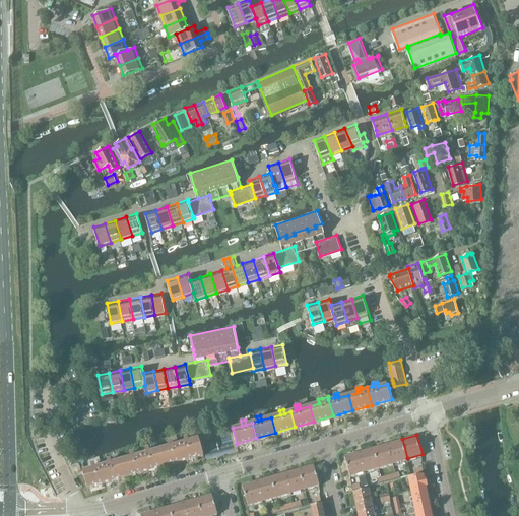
[(186,441),(180,443),(185,458),(204,453),(199,438),(190,440),(189,436),(185,437),(186,441)]
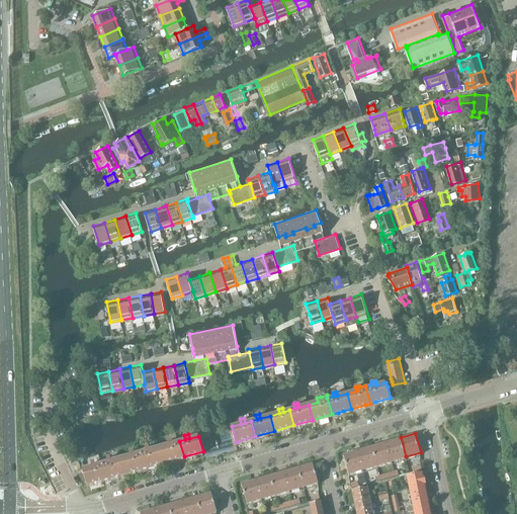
[(401,437),(386,441),(392,460),(406,456),(401,437)]
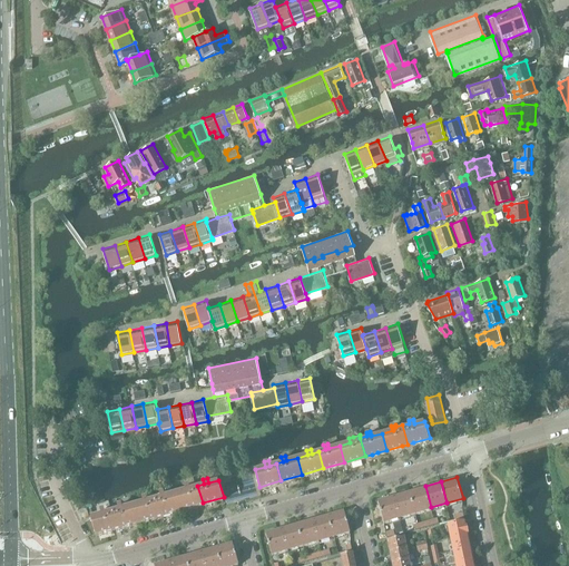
[(182,509),(203,503),(197,486),(192,488),(189,482),(186,484),(187,489),(176,491),(182,509)]
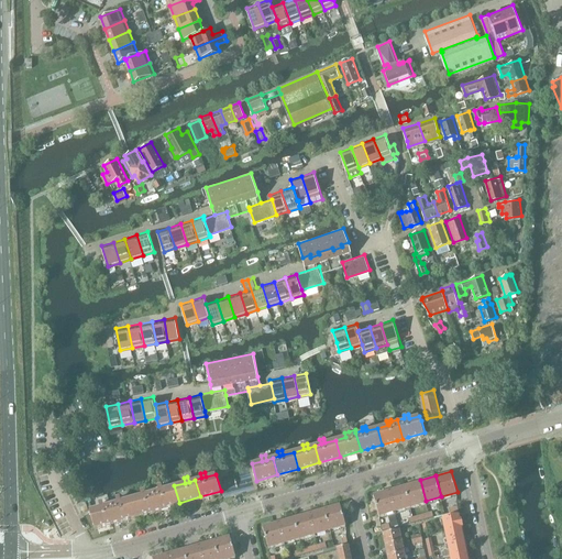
[(420,480),(405,484),(410,505),(426,501),(420,480)]
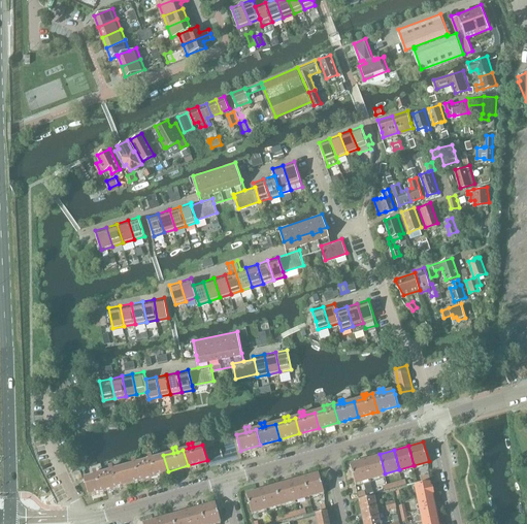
[(149,477),(168,471),(163,455),(154,458),(153,454),(149,455),(150,459),(143,461),(149,477)]
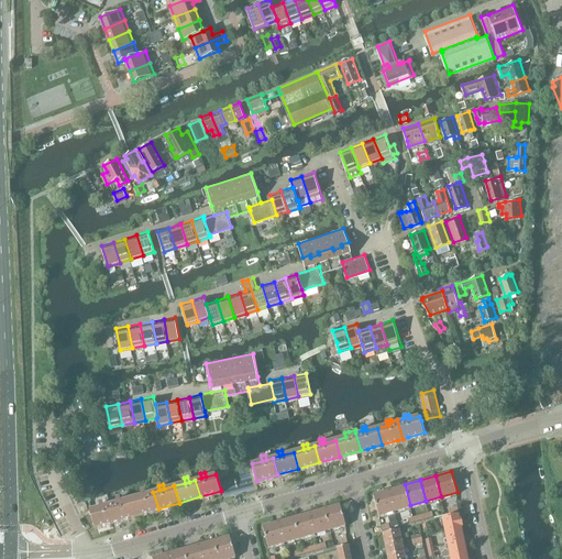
[(405,484),(389,489),(396,510),(410,505),(405,484)]
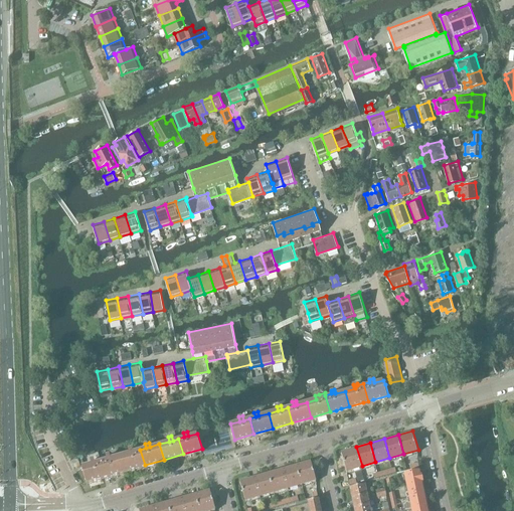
[(145,465),(140,450),(134,451),(133,447),(130,448),(131,452),(121,455),(126,471),(145,465)]
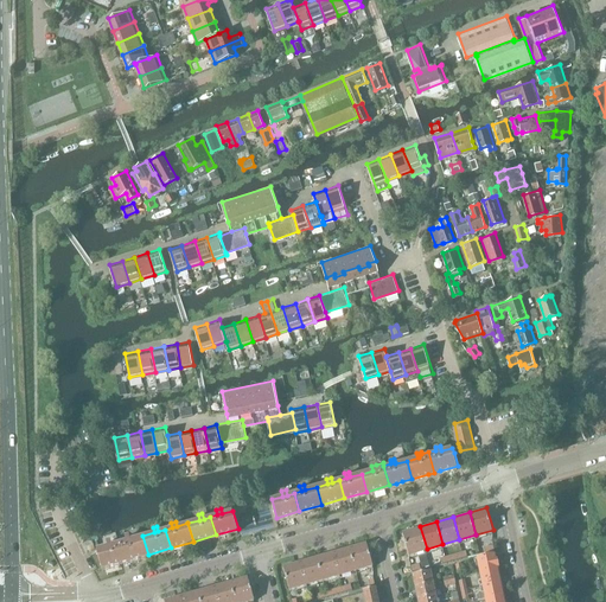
[(427,549),(420,526),(403,531),(409,554),(427,549)]
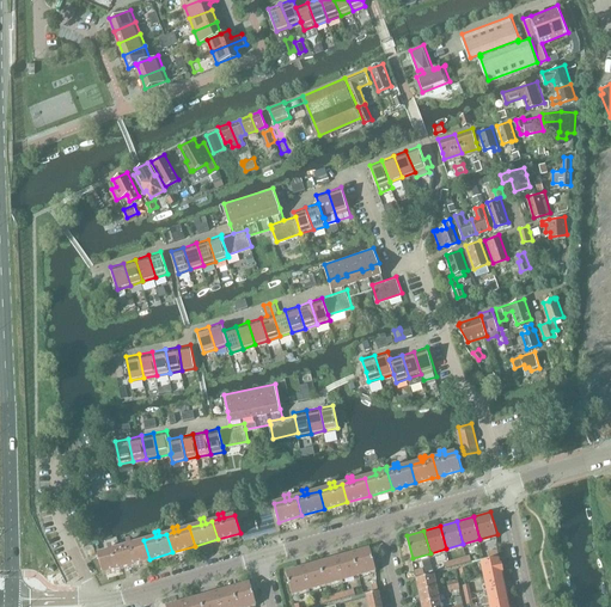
[(150,559),(144,540),(133,544),(132,539),(127,540),(128,545),(121,547),(127,565),(150,559)]
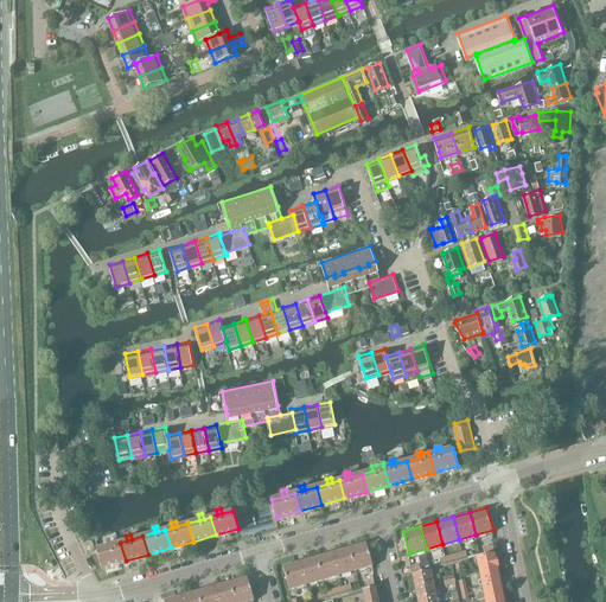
[(94,538),(85,540),(88,549),(96,546),(94,538)]
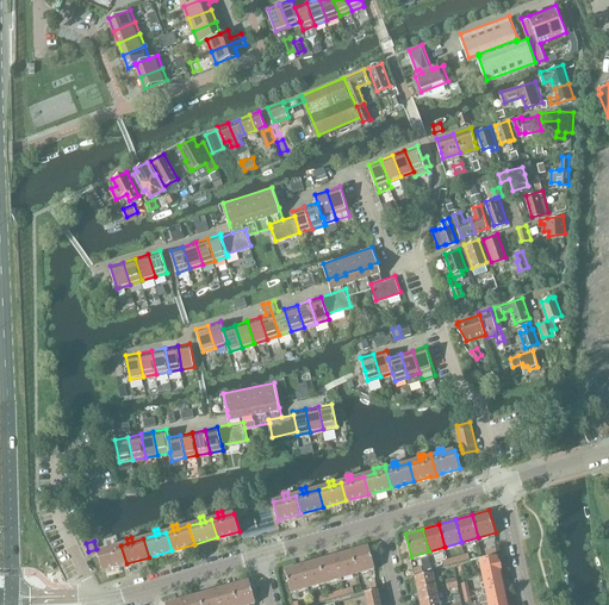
[(104,569),(126,563),(120,546),(115,547),(112,542),(109,543),(110,548),(98,552),(104,569)]
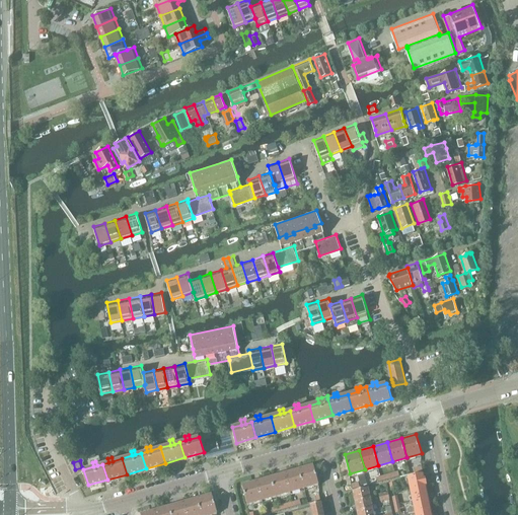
[(313,462),(299,467),(305,487),(319,483),(313,462)]
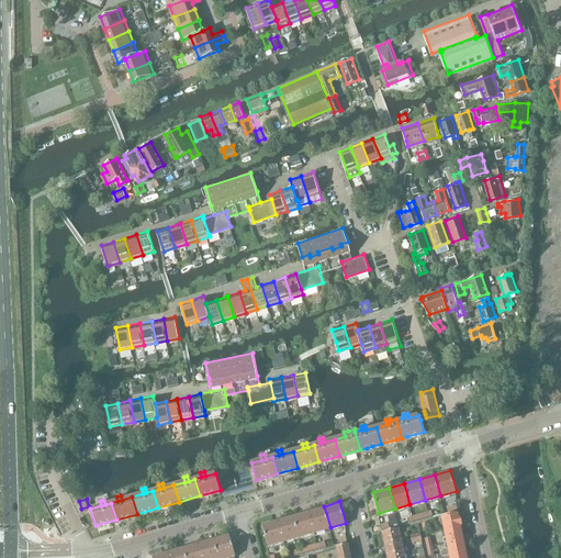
[(324,506),(309,510),(315,532),(331,527),(324,506)]
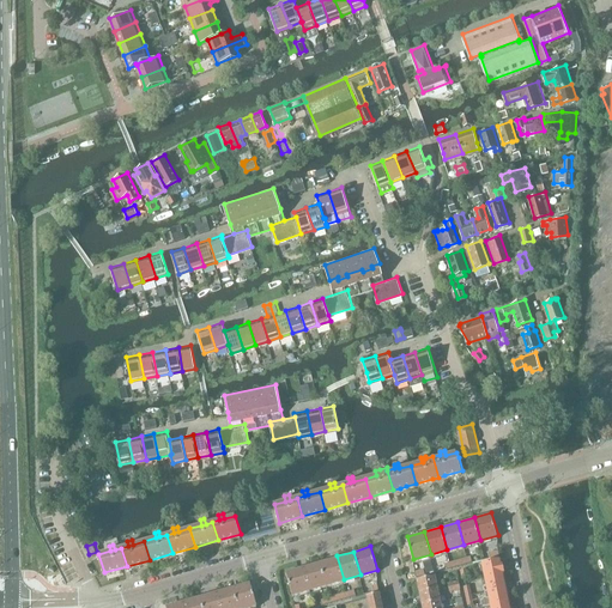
[(337,555),(320,560),(327,584),(344,579),(337,555)]
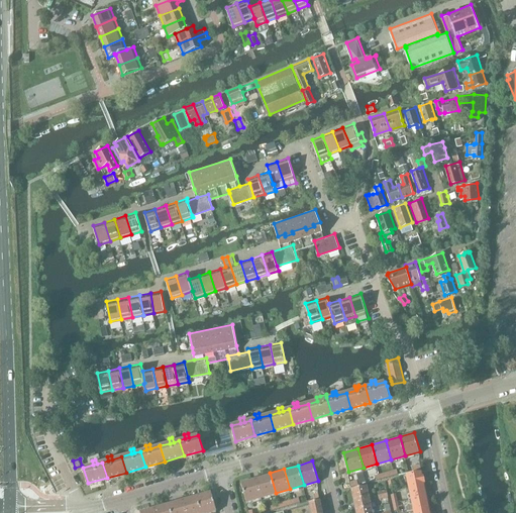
[(394,469),(380,473),(381,477),(395,473),(394,469)]
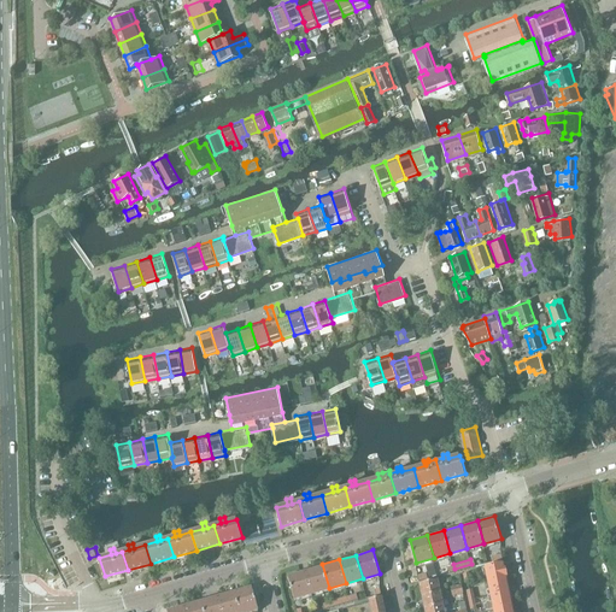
[(434,560),(427,562),(430,574),(436,571),(434,560)]
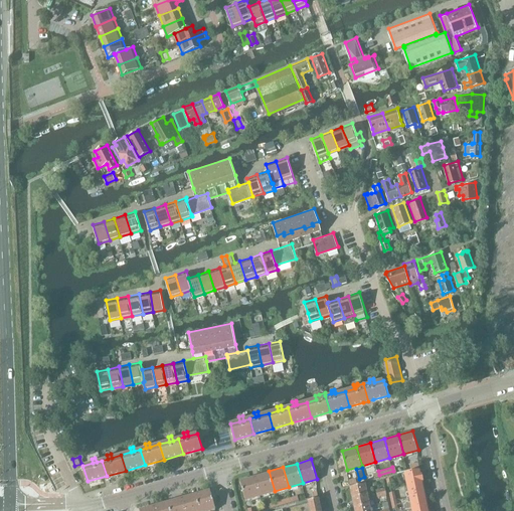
[(406,477),(407,483),(422,480),(424,480),(422,473),(421,473),(420,469),(403,472),(404,478),(406,477)]
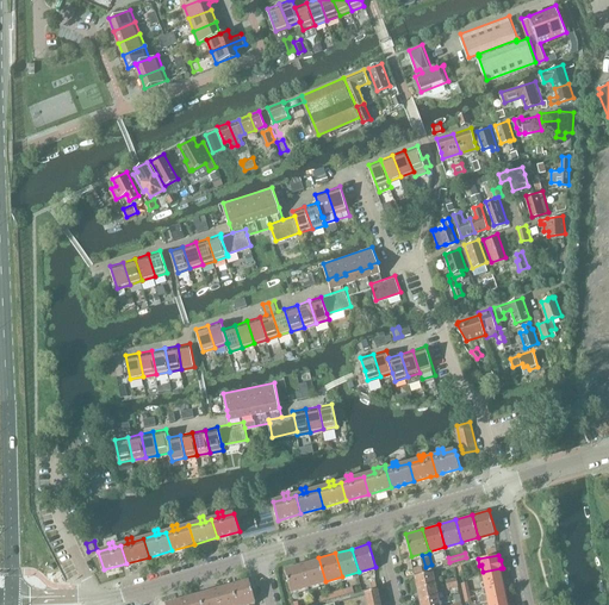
[(318,557),(302,562),(309,586),(325,581),(318,557)]
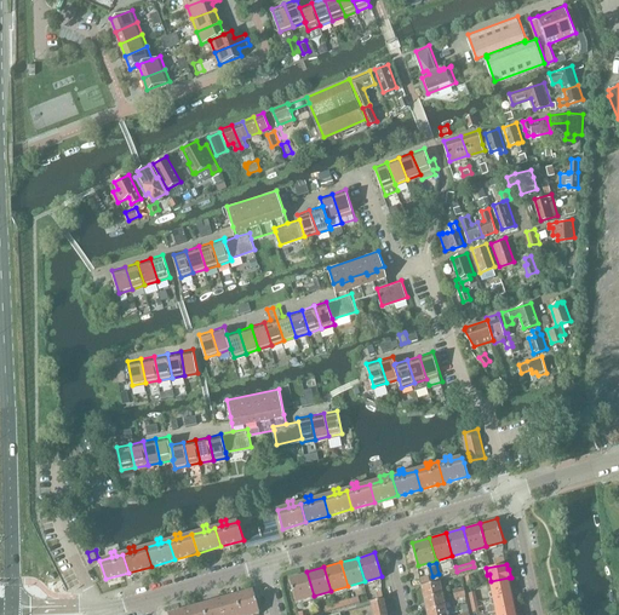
[(314,596),(307,572),(290,576),(297,601),(314,596)]
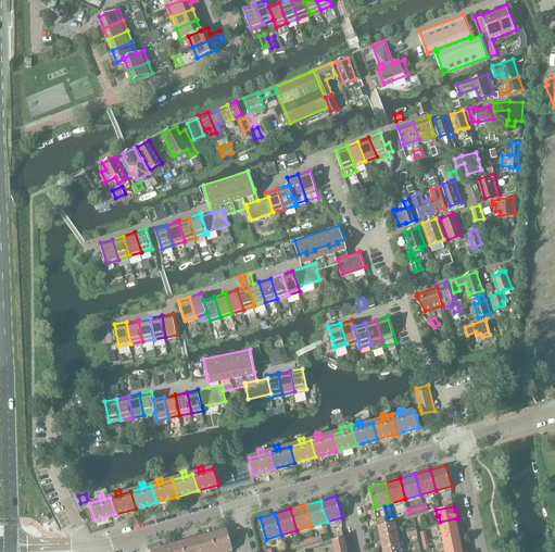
[(439,529),(440,535),(459,530),(456,518),(440,522),(442,528),(439,529)]
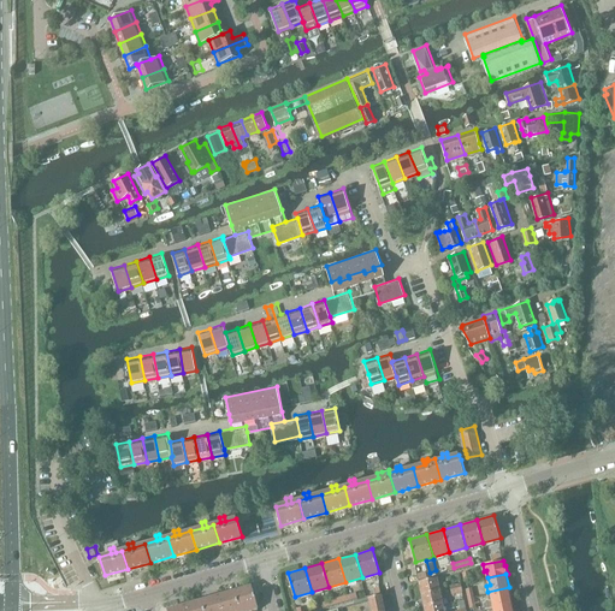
[(420,581),(423,593),(441,589),(438,577),(420,581)]
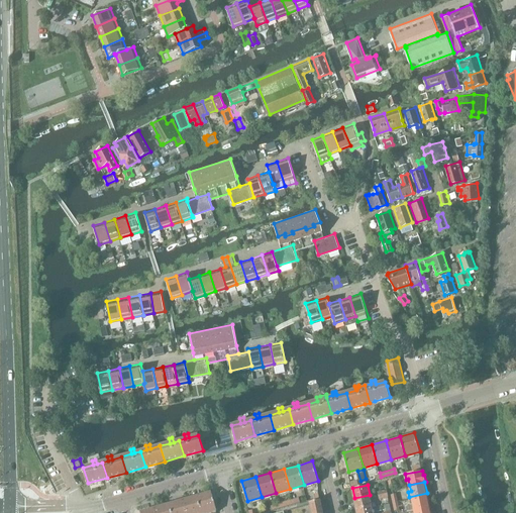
[(211,490),(197,494),(202,512),(205,512),(217,510),(211,490)]
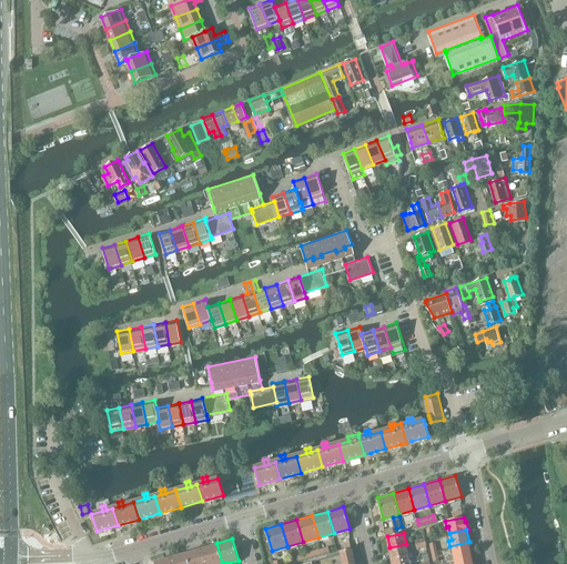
[(454,552),(455,559),(472,555),(469,542),(449,546),(451,552),(454,552)]
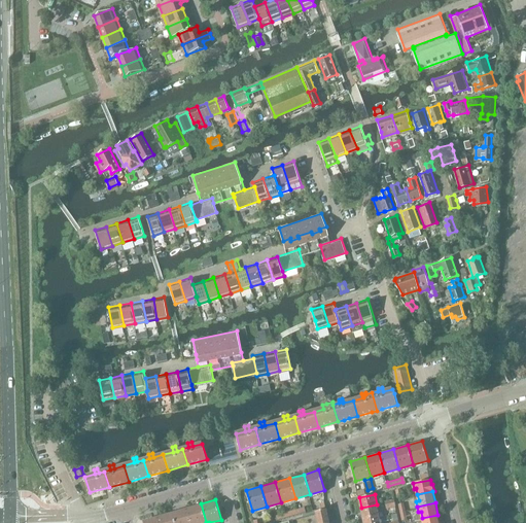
[(206,522),(201,503),(186,508),(190,522),(206,522)]
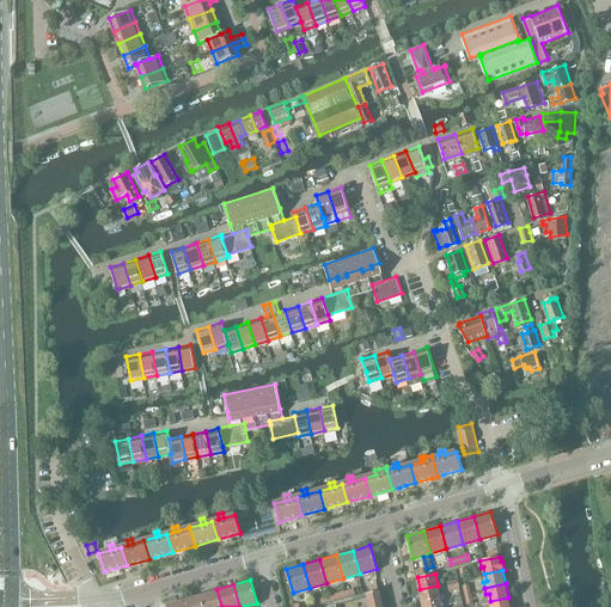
[(420,589),(422,601),(440,598),(438,586),(420,589)]
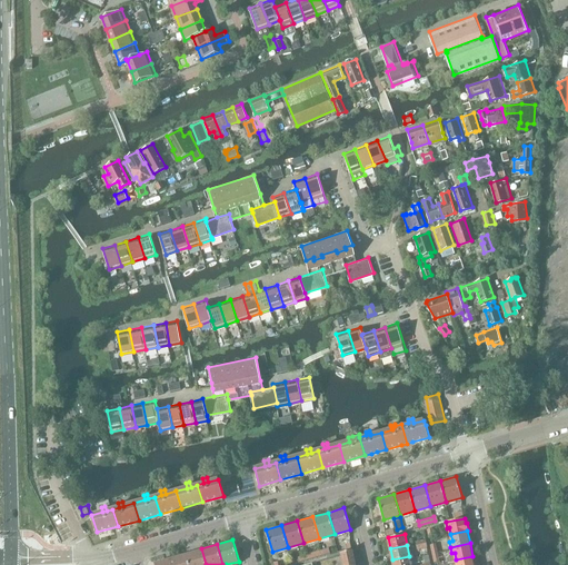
[(321,547),(306,552),(308,557),(324,553),(321,547)]
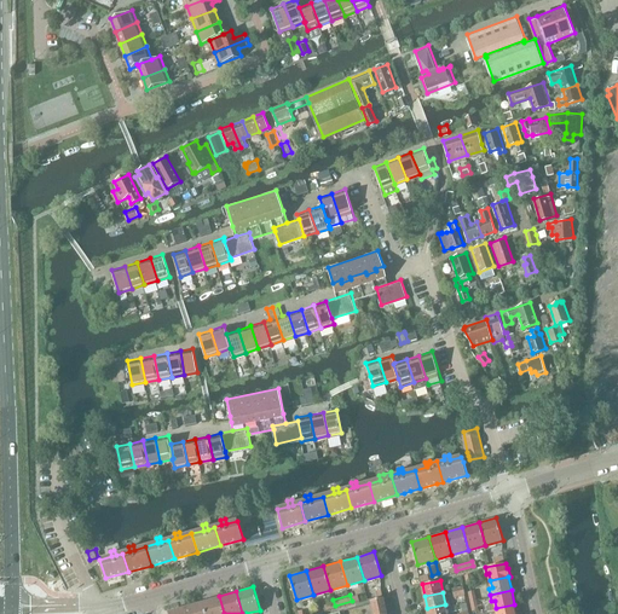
[(224,613),(219,596),(202,601),(206,613),(224,613)]
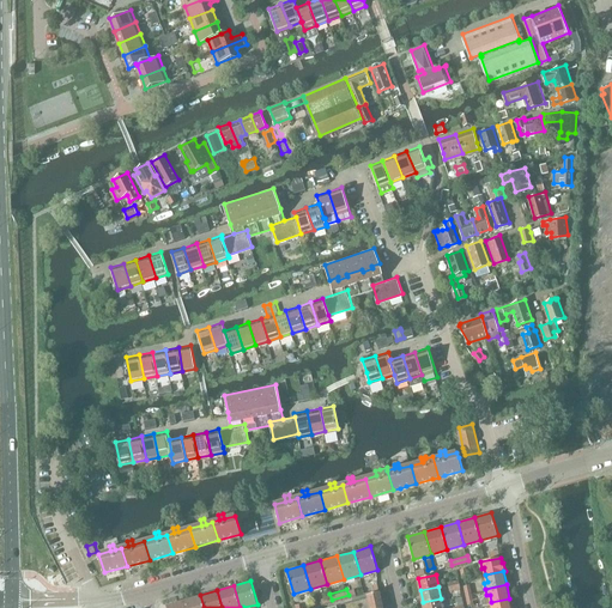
[(368,594),(370,607),(383,607),(380,591),(368,594)]
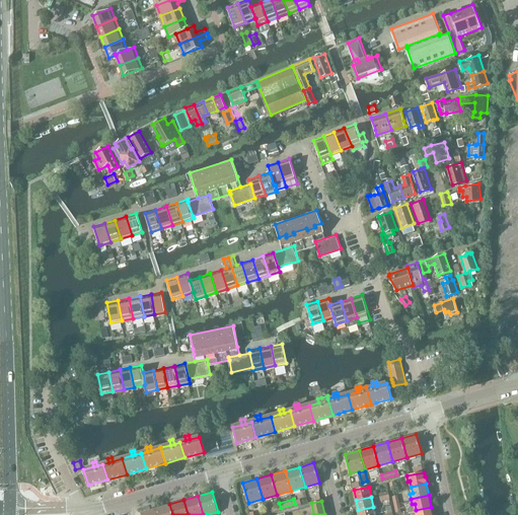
[(172,514),(169,504),(155,508),(157,514),(172,514)]
